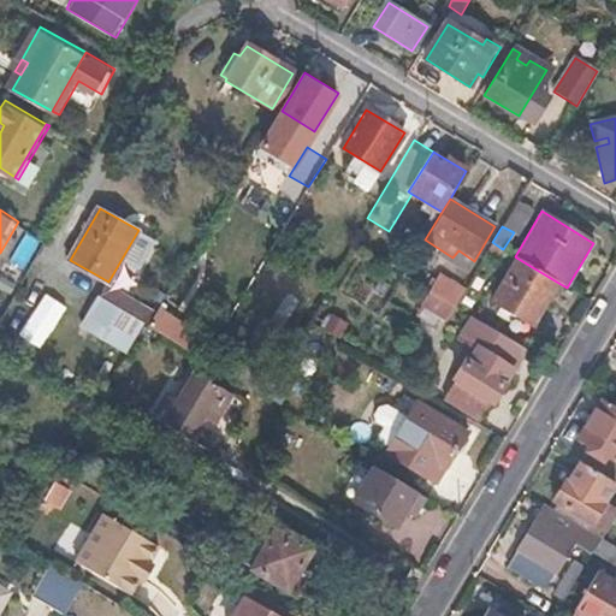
[(501,248),(492,242),(485,256),(493,261),(501,248)]
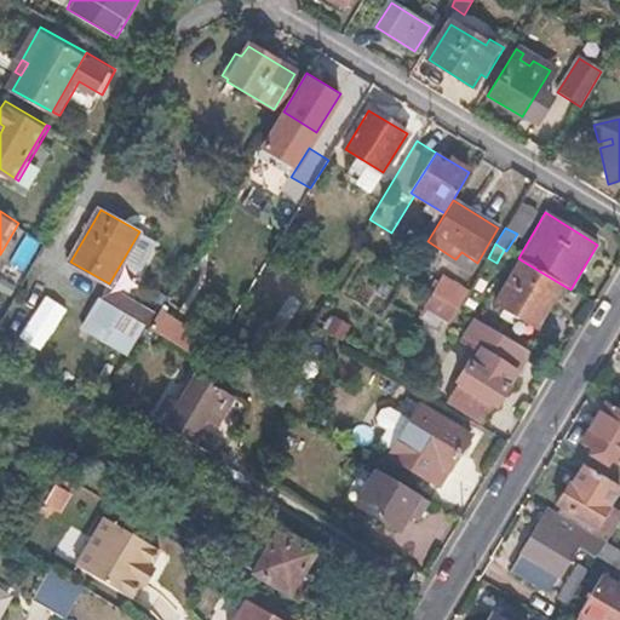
[(562,285),(520,259),(493,304),(534,328),(562,285)]
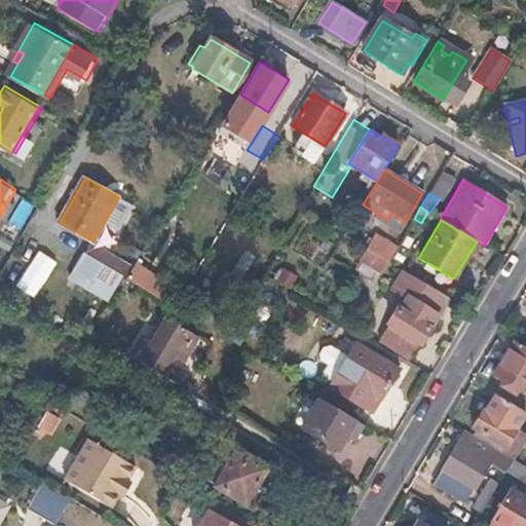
[(374,235),(365,249),(372,253),(387,262),(396,249),(374,235)]
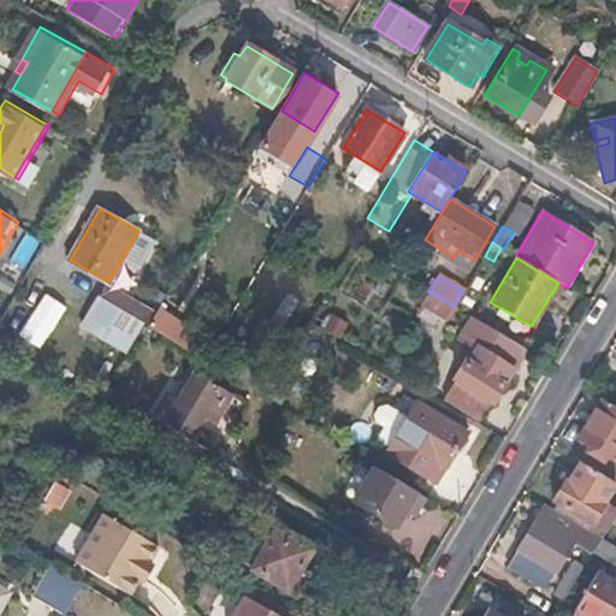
[(106,283),(98,297),(134,319),(146,326),(155,312),(106,283)]
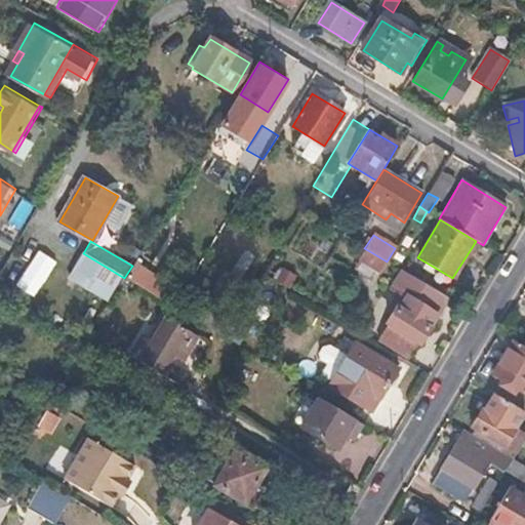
[(371,252),(367,259),(392,275),(396,268),(387,261),(371,252)]
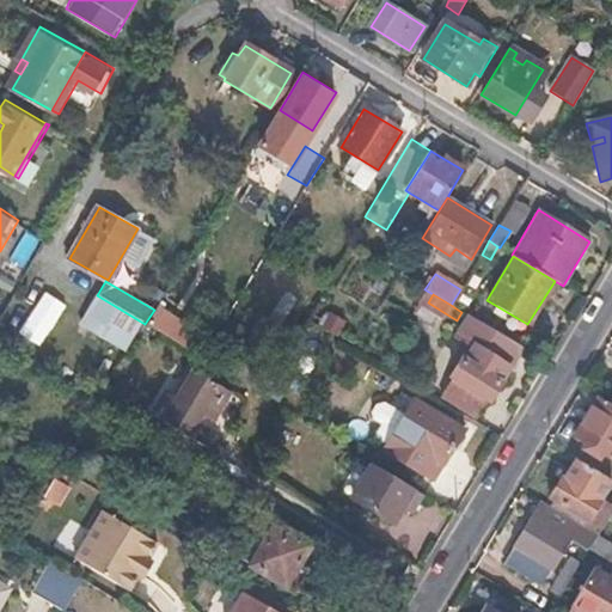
[(97,295),(86,314),(121,336),(133,317),(97,295)]
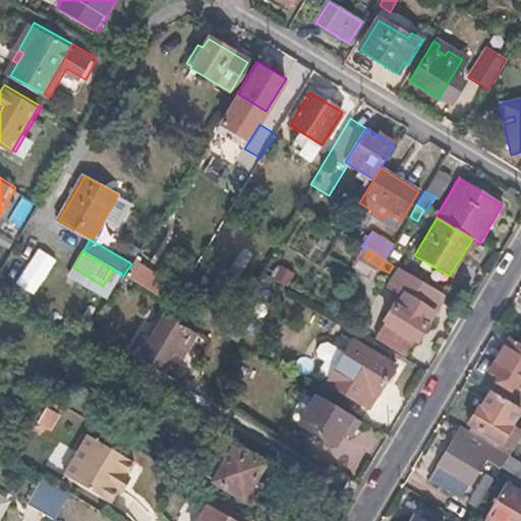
[(396,308),(393,306),(384,321),(416,341),(433,313),(403,295),(396,308)]
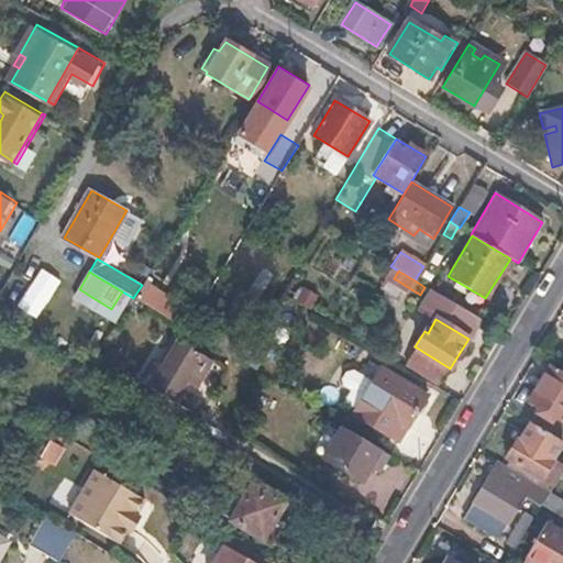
[(162,366),(153,361),(140,383),(174,404),(187,383),(196,387),(211,362),(177,341),(162,366)]
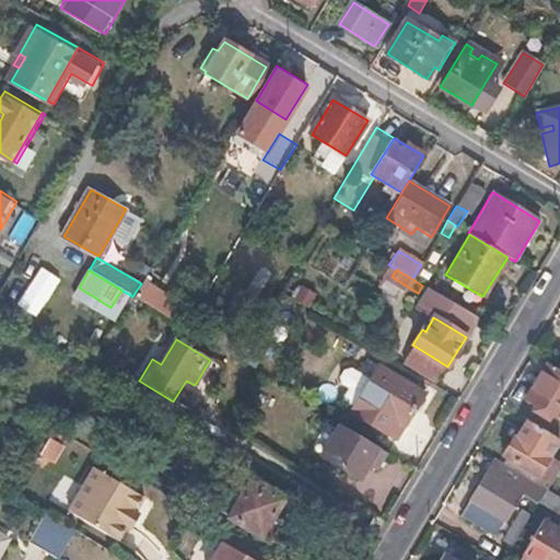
[(559,369),(548,362),(525,398),(559,419),(559,369)]
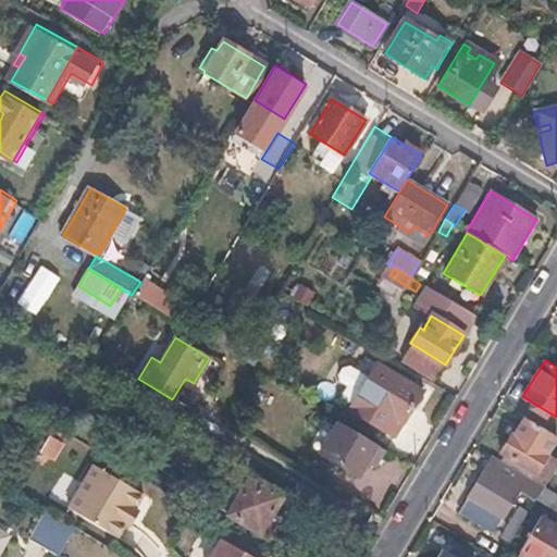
[(347,386),(341,398),(351,405),(353,412),(393,436),(421,391),(376,364),(369,379),(350,368),(343,368),(338,374),(341,383),(347,386)]
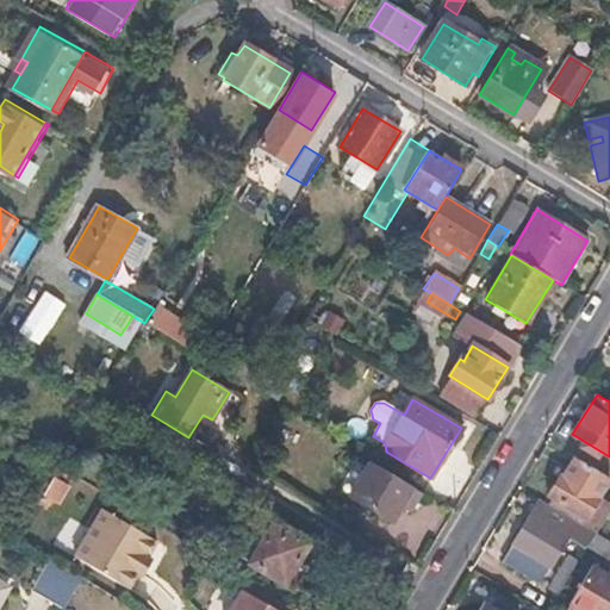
[(61,466),(50,460),(20,506),(31,514),(44,493),(61,466)]
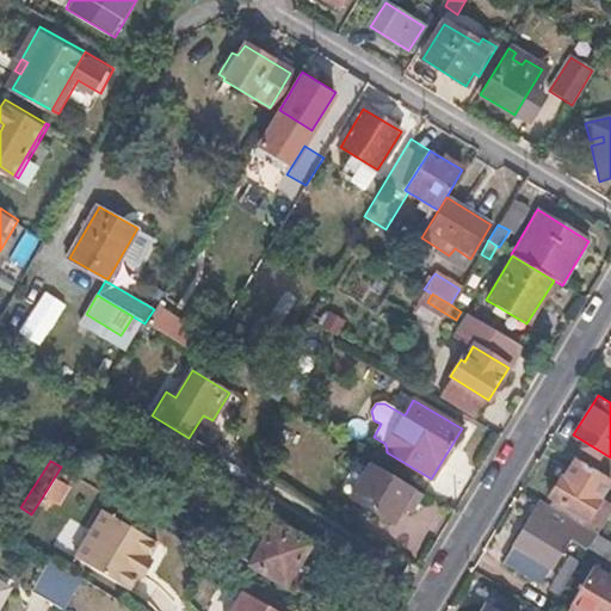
[(562,475),(548,498),(586,520),(609,482),(574,461),(565,476),(562,475)]
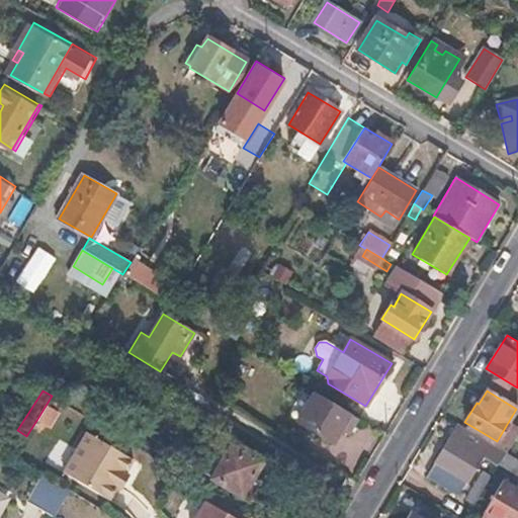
[(63,403),(52,396),(37,419),(49,426),(63,403)]
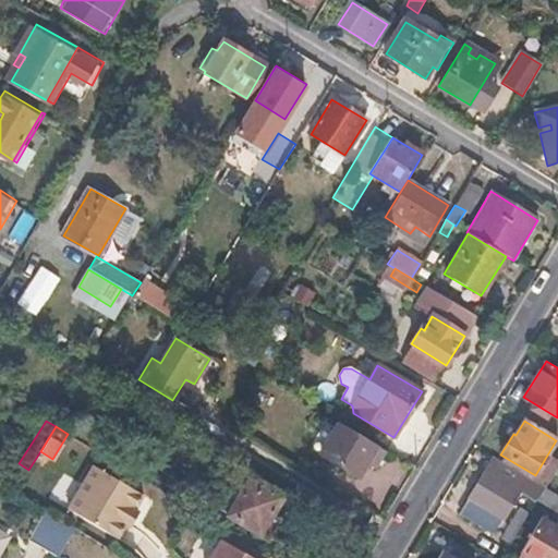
[(383,455),(337,427),(320,456),(359,478),(367,463),(375,468),(383,455)]
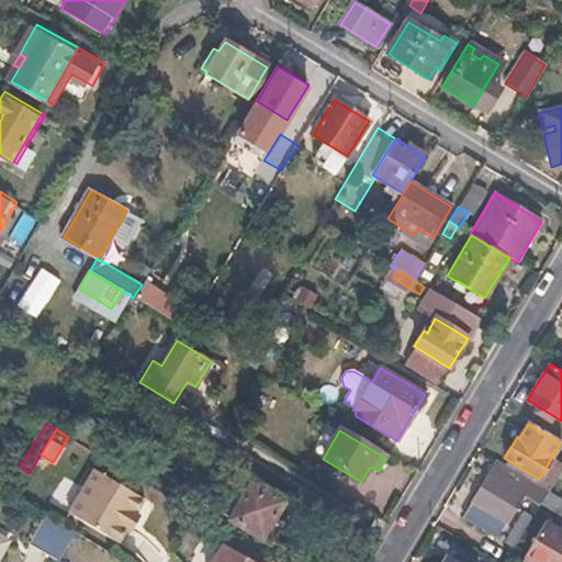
[(501,468),(494,463),(461,517),(495,538),(523,495),(537,504),(544,491),(529,481),(528,483),(504,467),(501,468)]
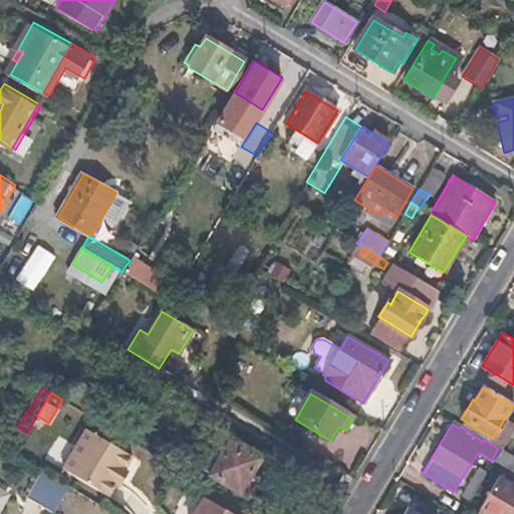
[(132,457),(86,430),(62,470),(107,497),(115,483),(123,469),(132,457)]
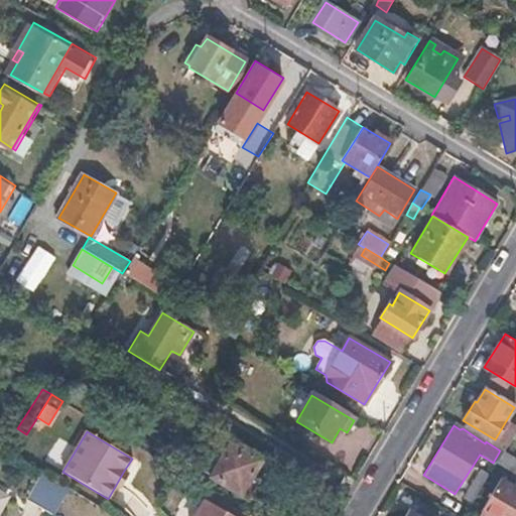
[(260,461),(219,435),(199,469),(249,500),(261,481),(251,475),(260,461)]
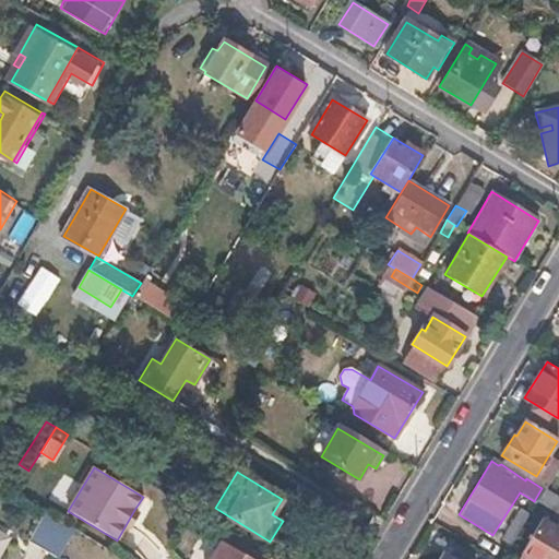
[(558,498),(544,489),(537,500),(558,514),(558,498)]
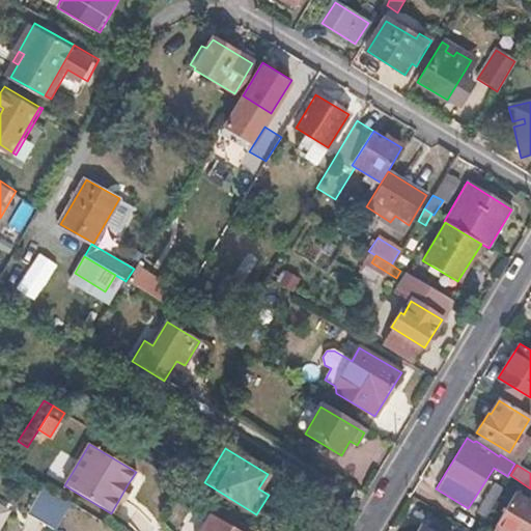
[(502,488),(494,483),(476,513),(484,519),(502,488)]
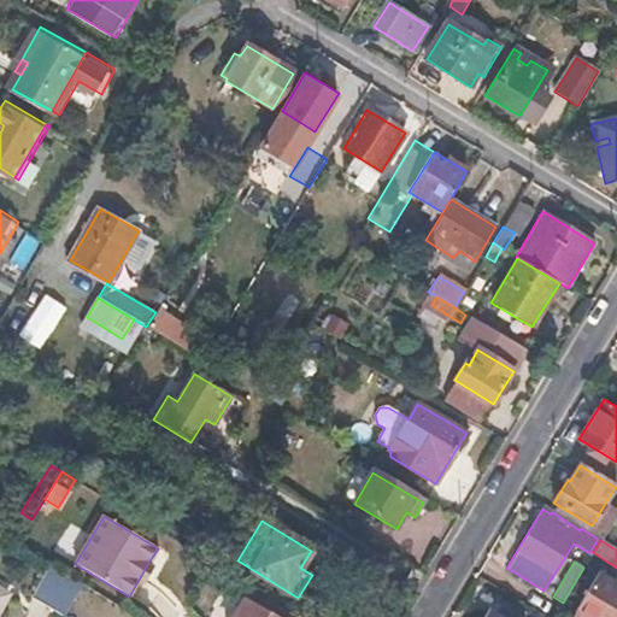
[(156,568),(148,563),(139,580),(145,585),(156,568)]
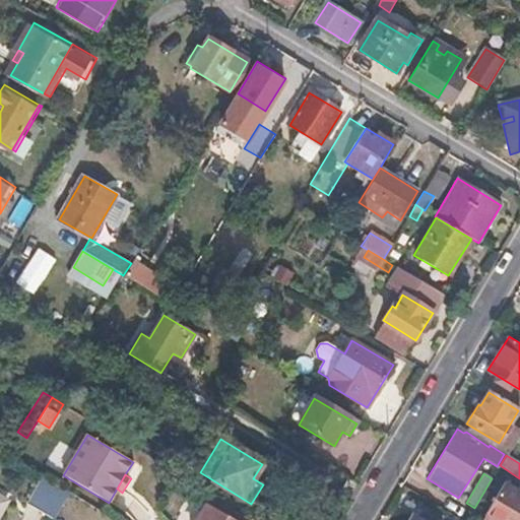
[(54,519),(69,495),(44,479),(27,506),(53,519),(54,519)]
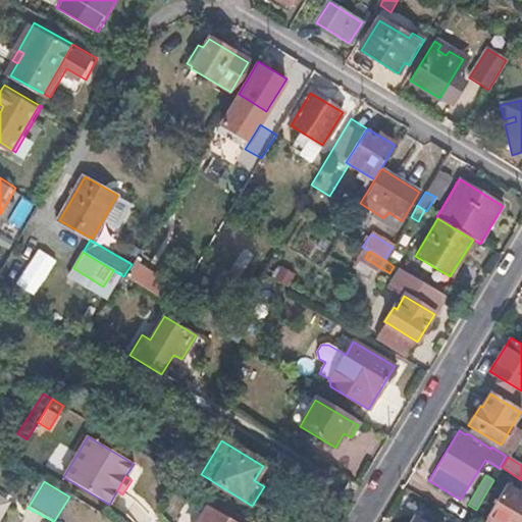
[(521,521),(521,494),(506,485),(484,519),(487,521),(521,521)]
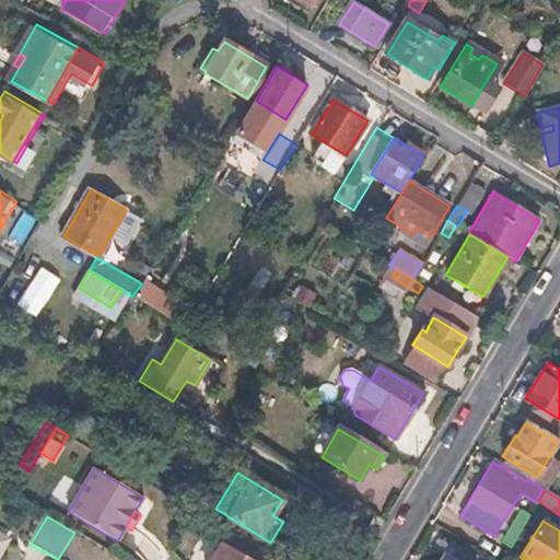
[(197,543),(188,557),(194,559),(270,559),(271,559),(224,531),(211,551),(197,543)]
